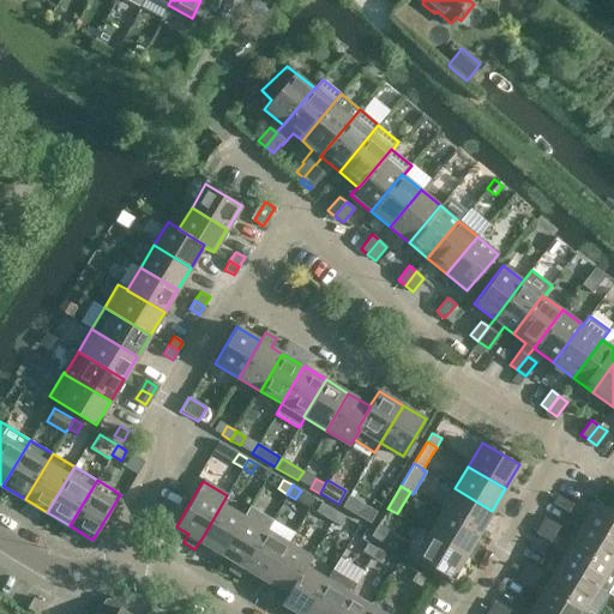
[(441,511),(479,533),(492,511),(455,488),(441,511)]
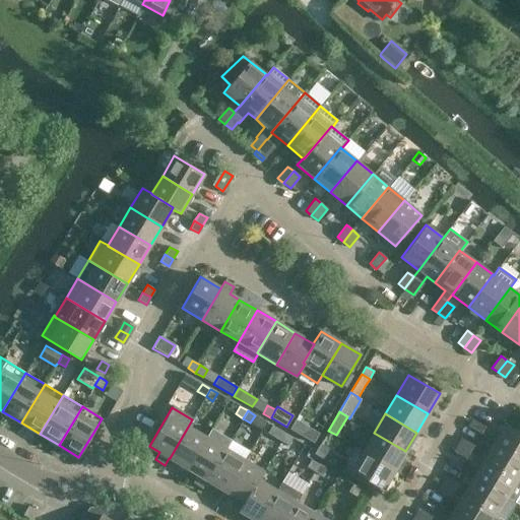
[(484,427),(471,418),(467,427),(480,435),(484,427)]
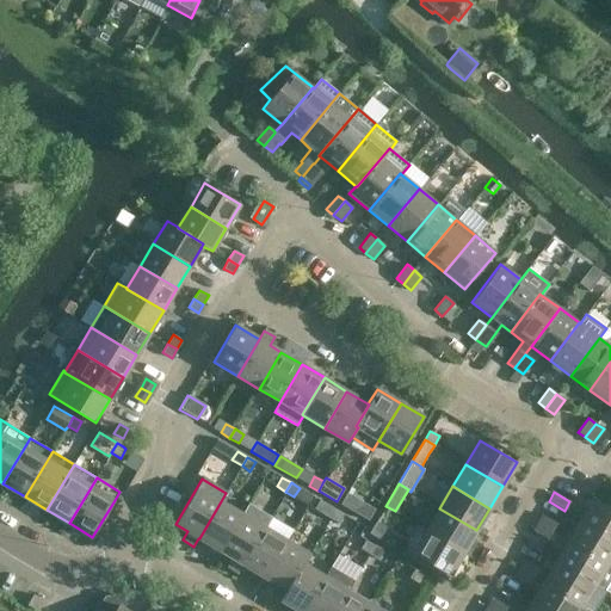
[(580,519),(610,537),(610,510),(609,508),(609,507),(593,498),(580,519)]
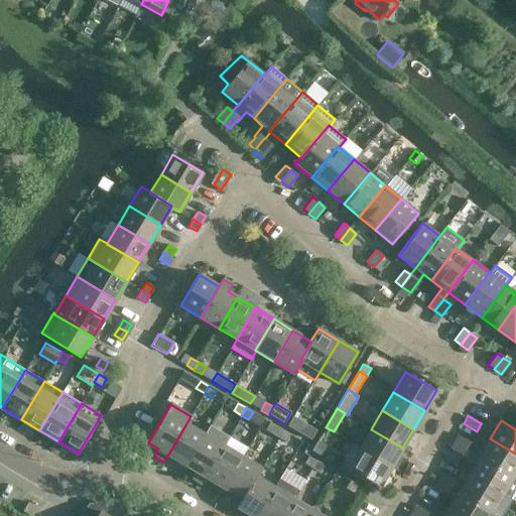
[(265,429),(270,433),(278,437),(282,429),(270,422),(265,429)]
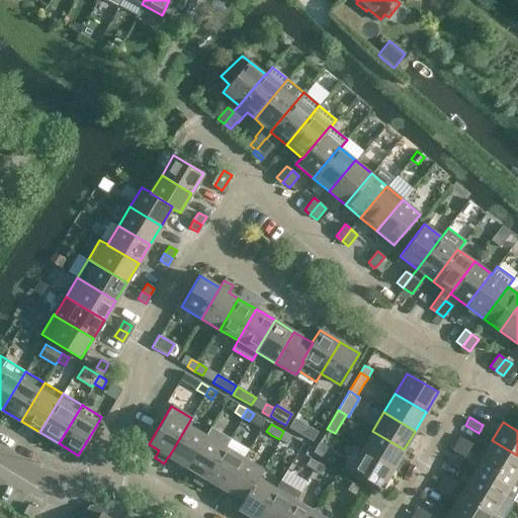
[(187,425),(169,456),(187,467),(206,436),(187,425)]
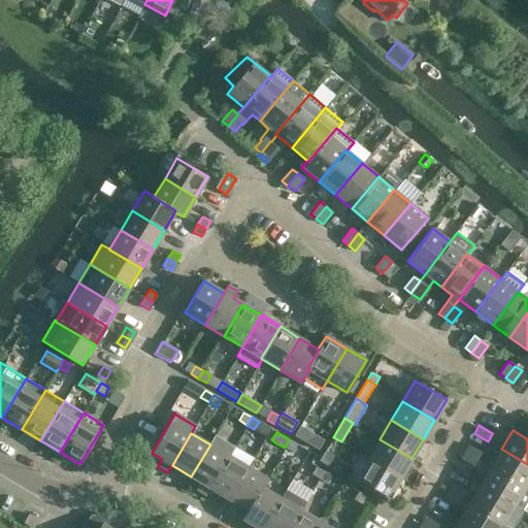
[(210,444),(191,476),(200,482),(196,489),(205,495),(209,488),(232,449),(215,437),(211,441),(210,444)]
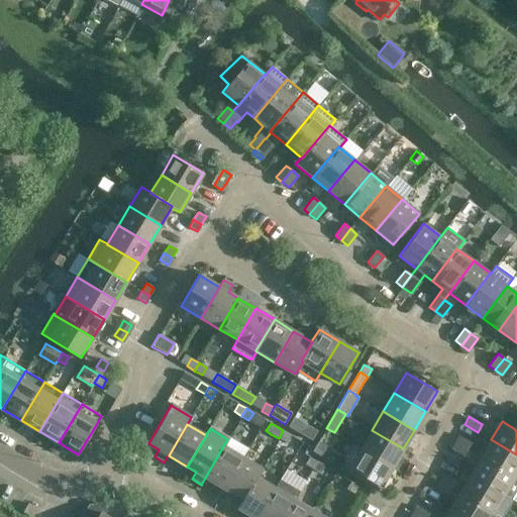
[(311,440),(316,432),(308,428),(303,435),(311,440)]
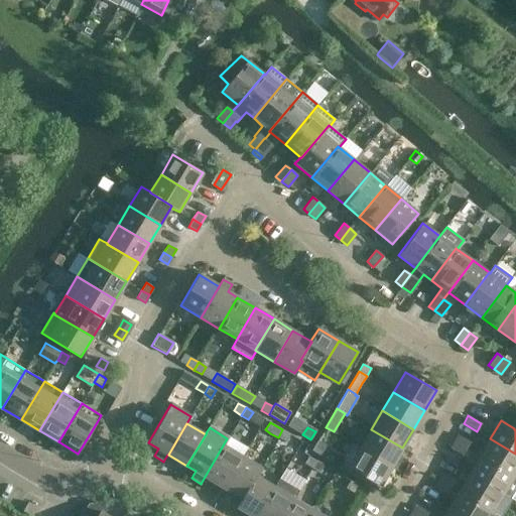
[(282,429),(278,437),(286,442),(290,434),(282,429)]
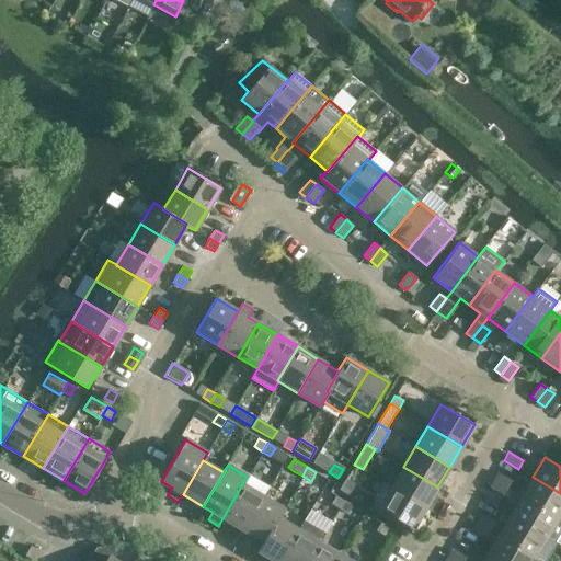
[(391,487),(425,507),(437,487),(403,467),(391,487)]
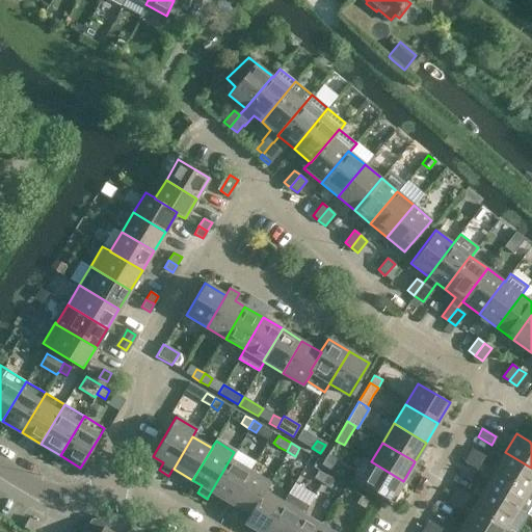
[(468,455),(481,462),(485,456),(472,448),(468,455)]
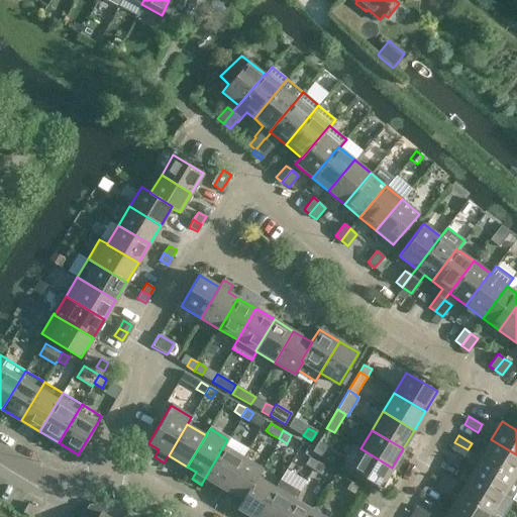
[(224,489),(242,457),(246,450),(227,439),(205,478),(224,489)]
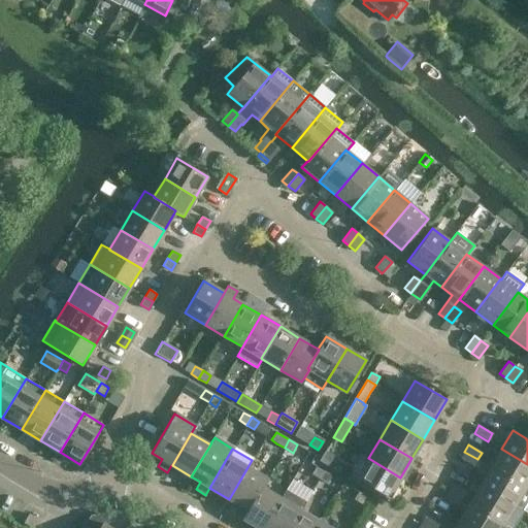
[(490,466),(527,489),(527,464),(501,449),(490,466)]
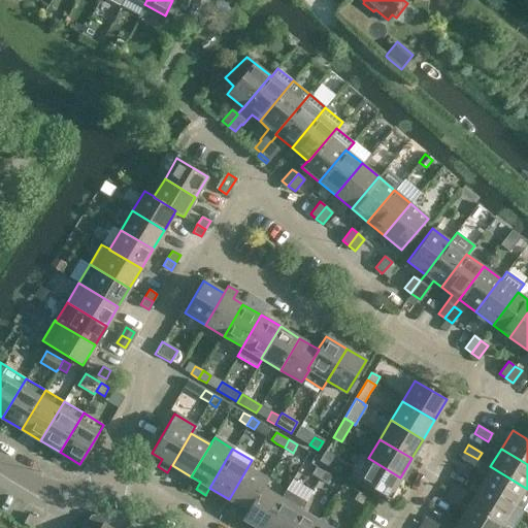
[(319,461),(329,468),(336,457),(325,451),(319,461)]
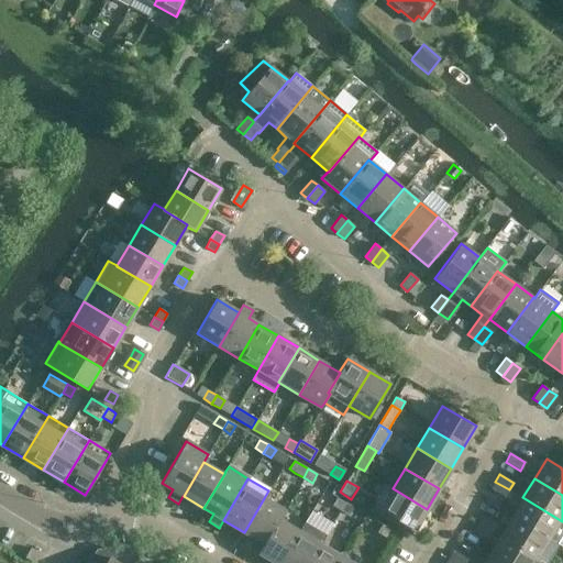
[(509,489),(495,482),(490,488),(504,497),(509,489)]
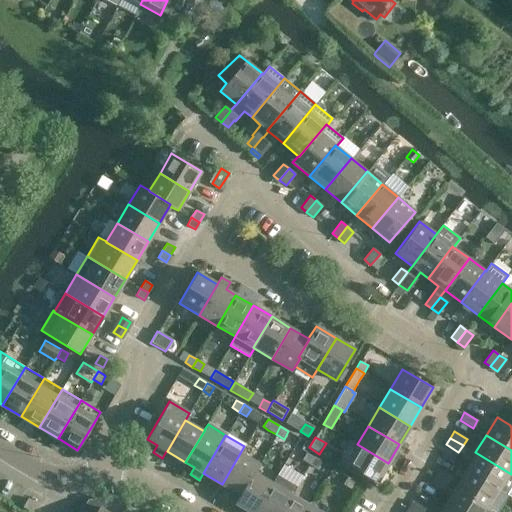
[(388,463),(357,444),(344,467),(366,480),(367,477),(376,482),(388,463)]
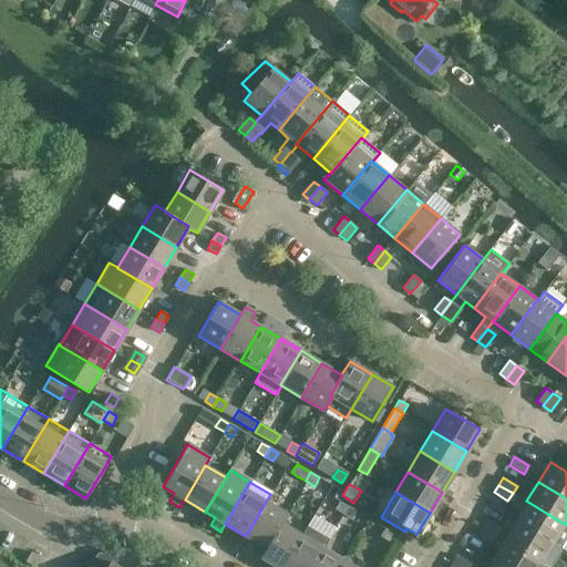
[(515,521),(553,544),(560,548),(566,536),(566,525),(526,501),(526,502),(516,496),(511,507),(519,514),(515,521)]
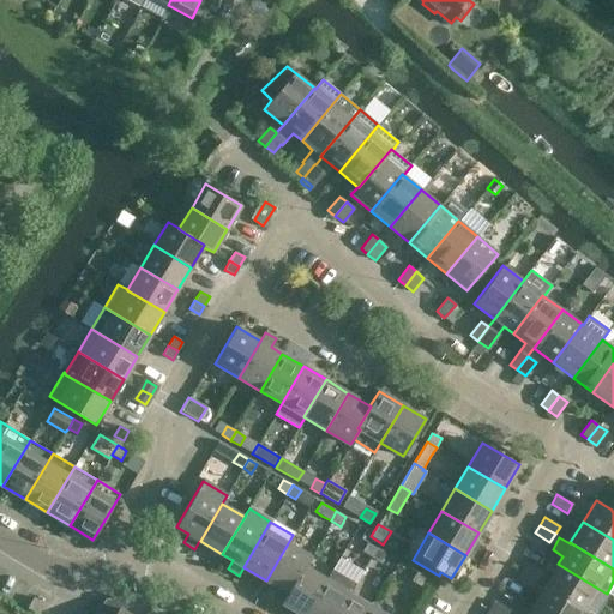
[(369,557),(375,547),(367,542),(361,552),(369,557)]
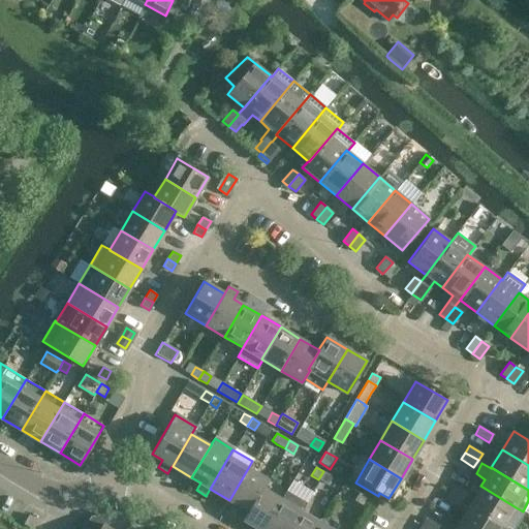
[(229,500),(247,510),(248,511),(262,488),(263,489),(269,480),(248,468),(229,500)]
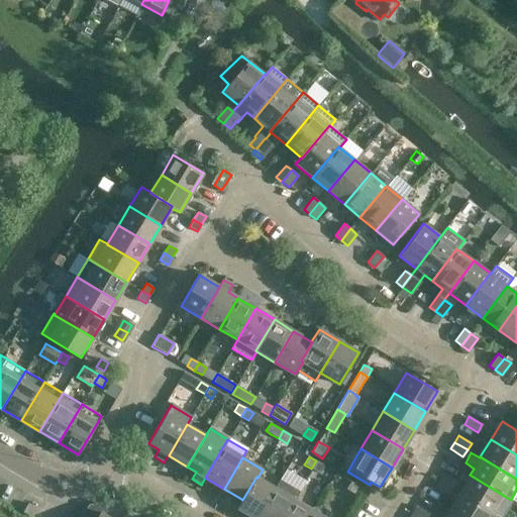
[(316,460),(311,469),(320,474),(324,466),(316,460)]
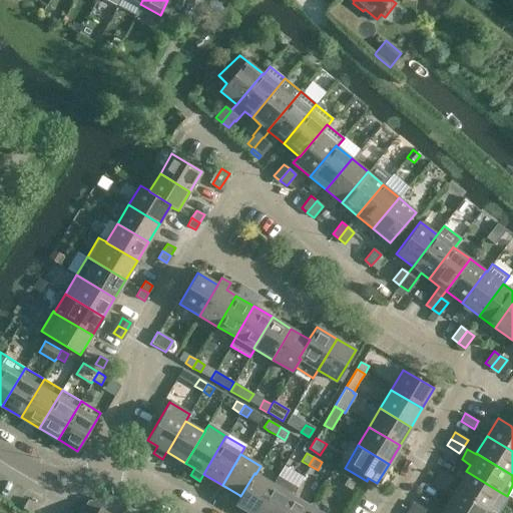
[(436,477),(449,484),(456,488),(490,509),(500,492),(466,471),(461,480),(452,475),(451,477),(440,470),(436,477)]
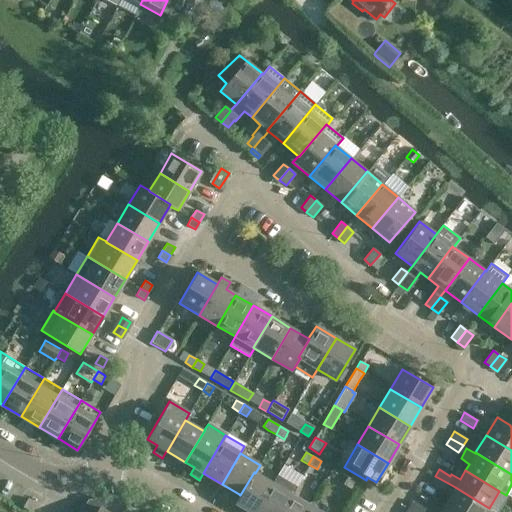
[(250,511),(254,511),(272,483),(255,473),(254,472),(240,495),(239,494),(235,502),(250,511)]
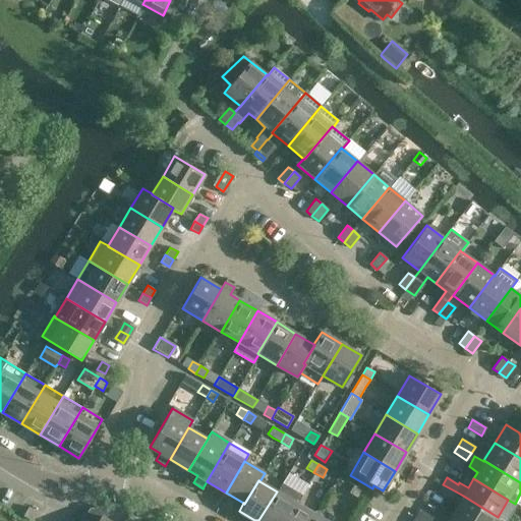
[(277,491),(258,520),(285,520),(296,503),(297,504),(302,496),(282,483),(277,491)]
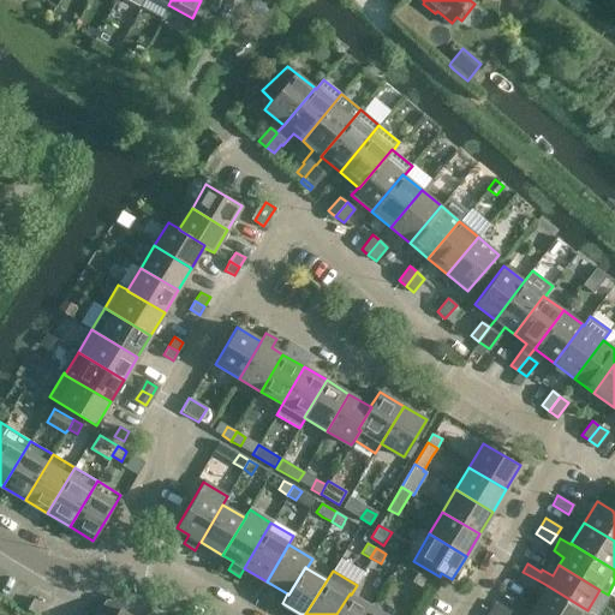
[(422,587),(427,578),(417,572),(412,581),(422,587)]
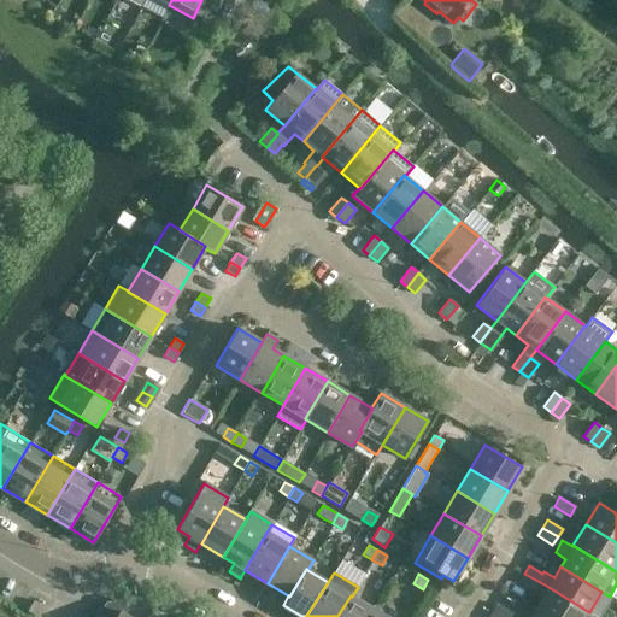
[(540,582),(524,574),(519,582),(535,592),(540,582)]
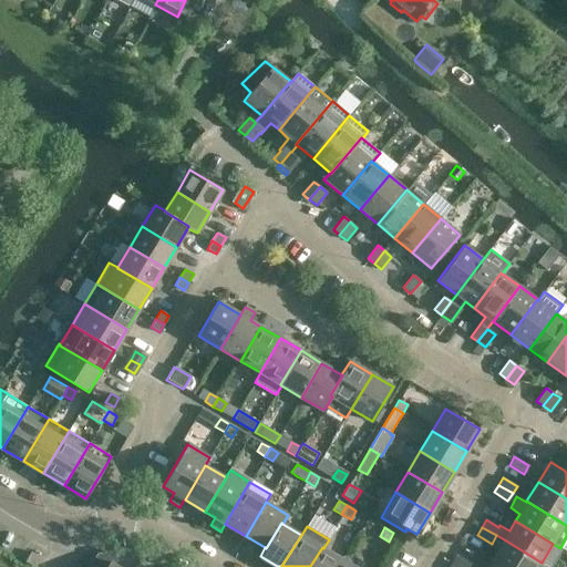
[(492,559),(504,566),(538,566),(542,563),(504,539),(492,559)]
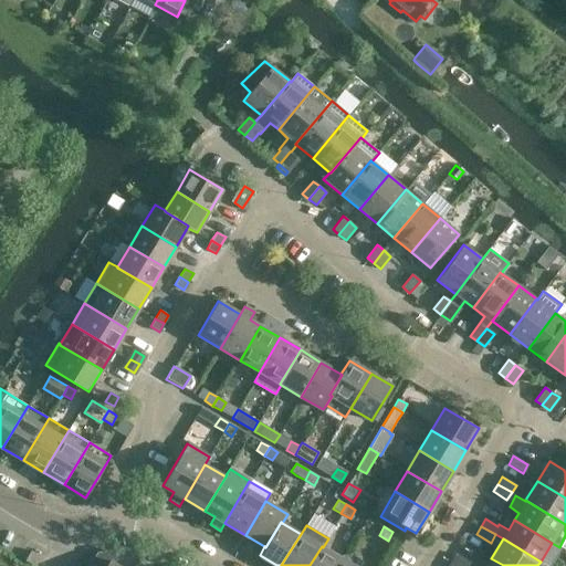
[(337,565),(342,558),(323,547),(322,546),(310,565),(337,565)]
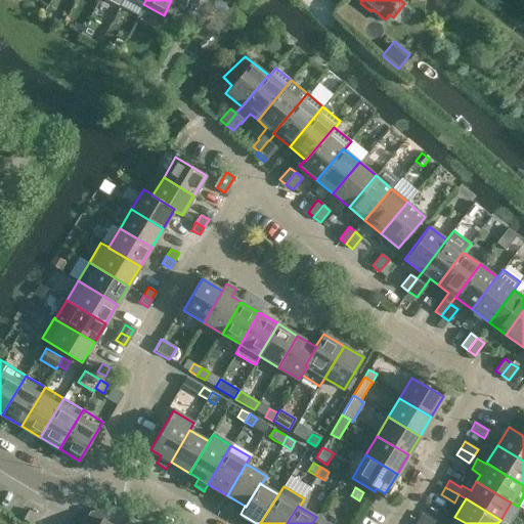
[(32,523),(38,515),(29,509),(23,519),(32,523)]
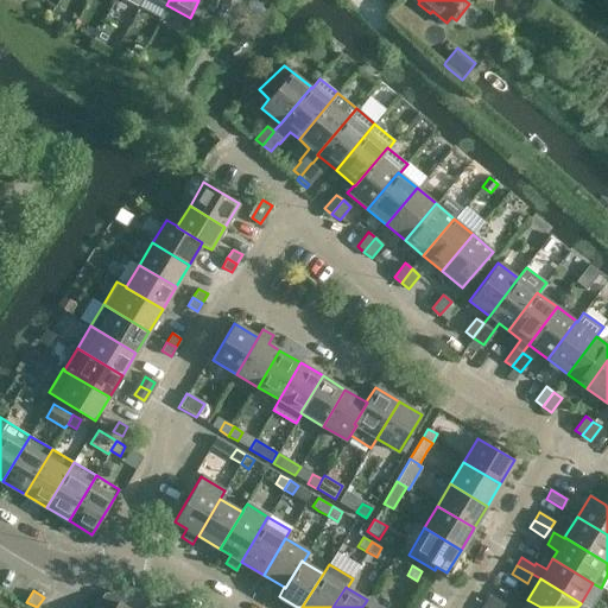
[(127,607),(121,605),(126,597),(116,591),(105,594),(96,607),(127,607)]
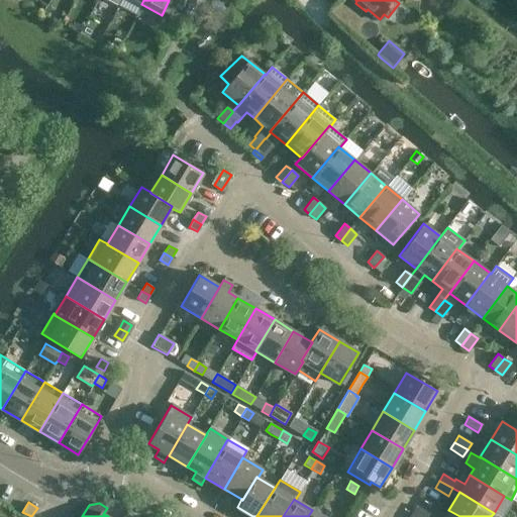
[(411,513),(417,516),(426,516),(428,514),(416,506),(411,513)]
